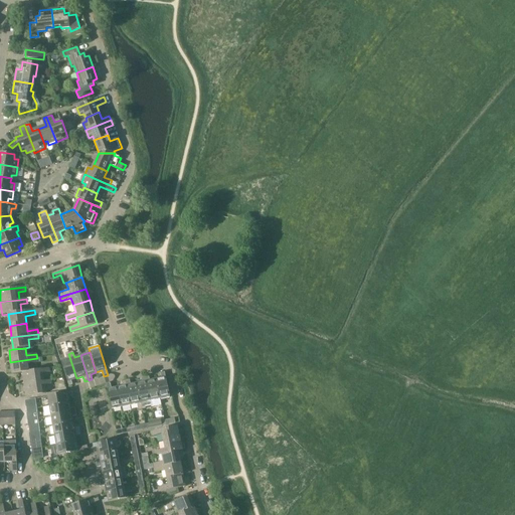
[(76,378),(68,354),(65,355),(67,359),(61,361),(69,386),(72,384),(71,380),(76,378)]
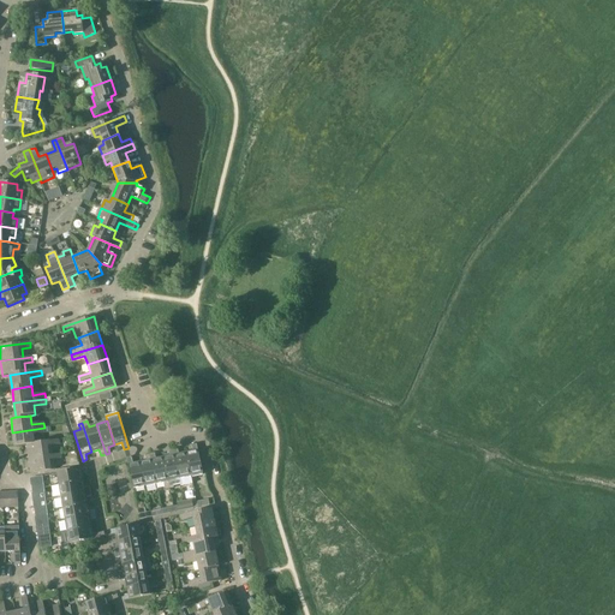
[(34,443),(33,435),(45,433),(45,428),(12,433),(15,447),(27,446),(27,445),(34,443)]
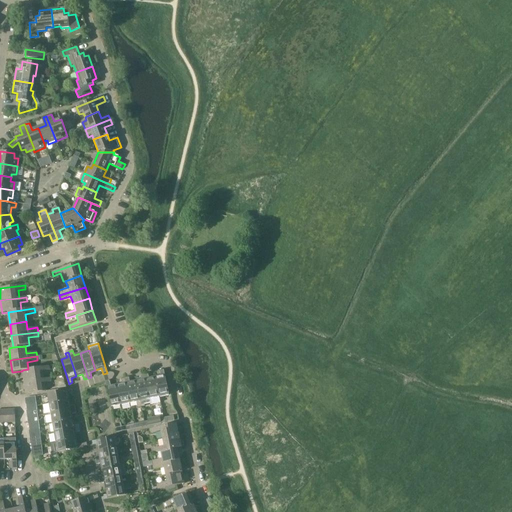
[(49,366),(28,369),(22,370),(22,371),(24,382),(44,379),(43,371),(50,370),(49,366)]
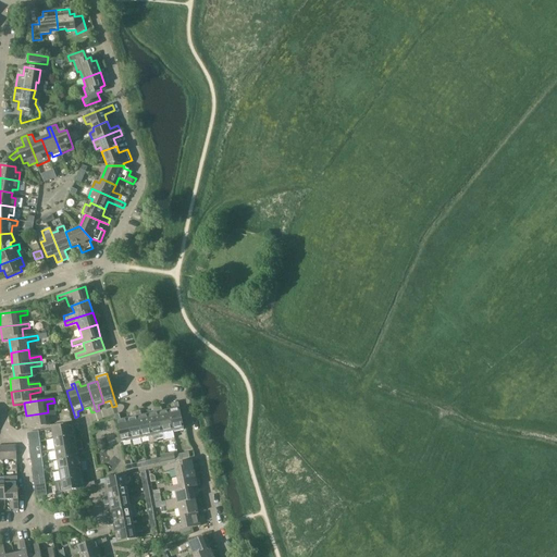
[(175,408),(169,410),(173,432),(184,430),(178,403),(174,404),(175,408)]
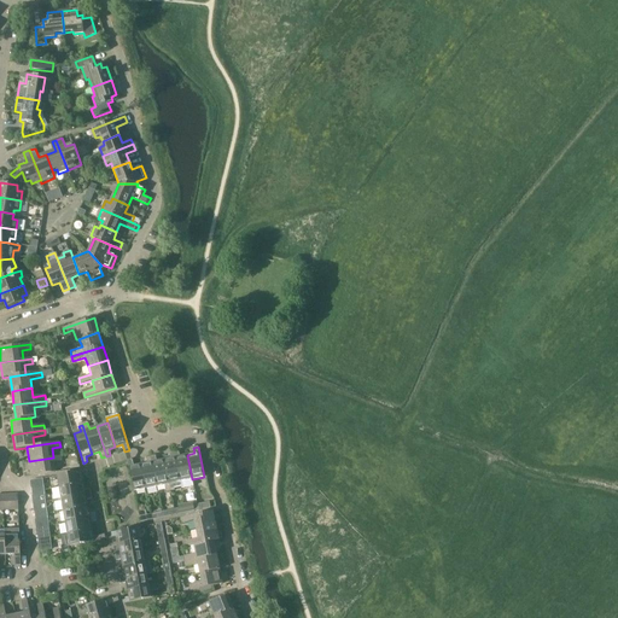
[(193,487),(192,479),(187,455),(180,456),(179,450),(174,452),(181,482),(187,481),(190,487),(193,487)]
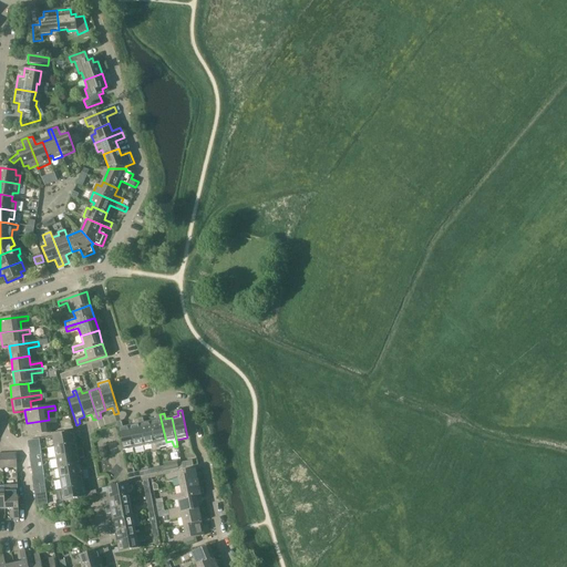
[(155,444),(156,451),(160,450),(160,447),(167,446),(166,442),(160,414),(156,415),(157,420),(150,422),(154,444),(155,444)]
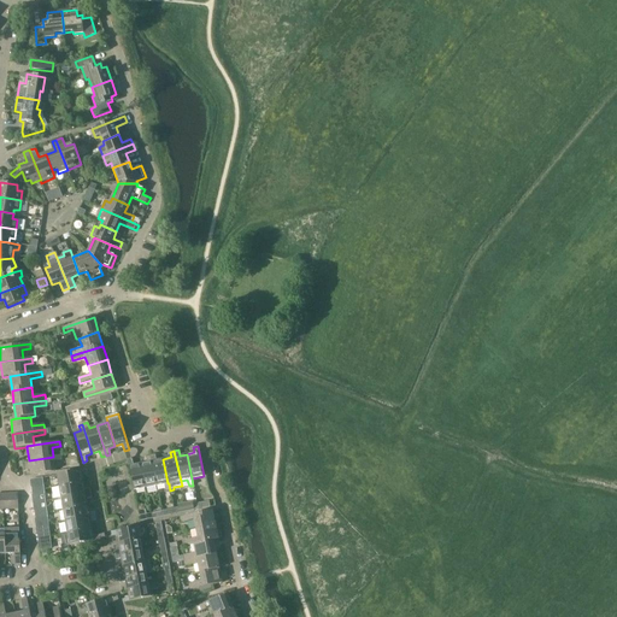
[(166,492),(170,491),(169,483),(168,483),(163,459),(157,460),(156,454),(151,456),(157,486),(164,485),(166,492)]
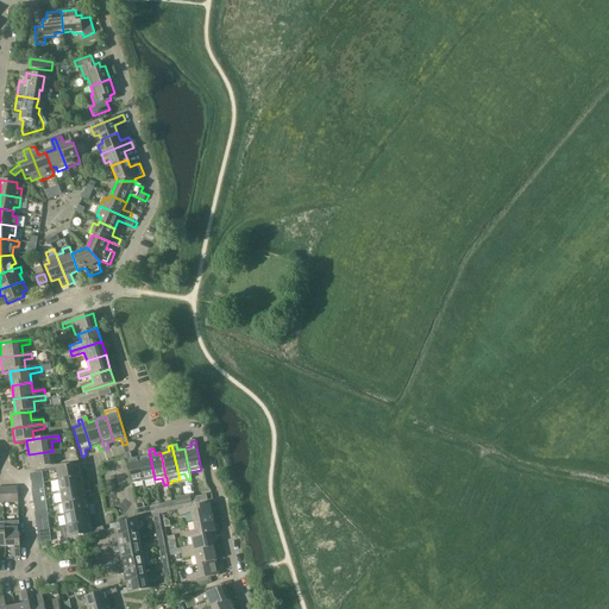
[(61,450),(52,451),(29,454),(31,469),(54,466),(62,464),(61,454),(61,450)]
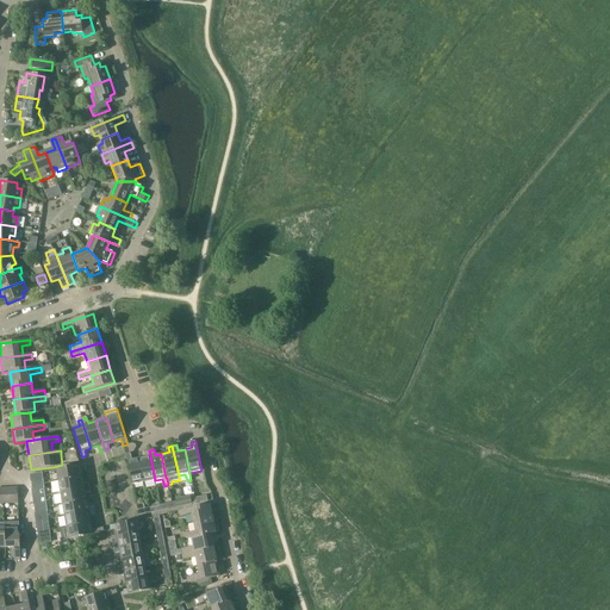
[(138,459),(143,483),(155,480),(149,450),(144,452),(145,456),(138,459)]
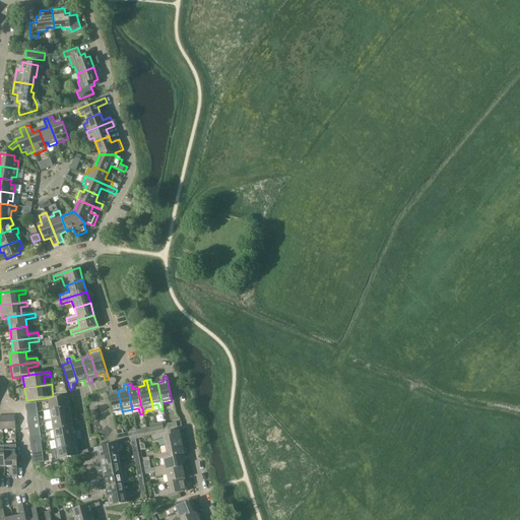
[(113,413),(122,411),(118,391),(113,392),(112,387),(111,386),(108,387),(113,413)]
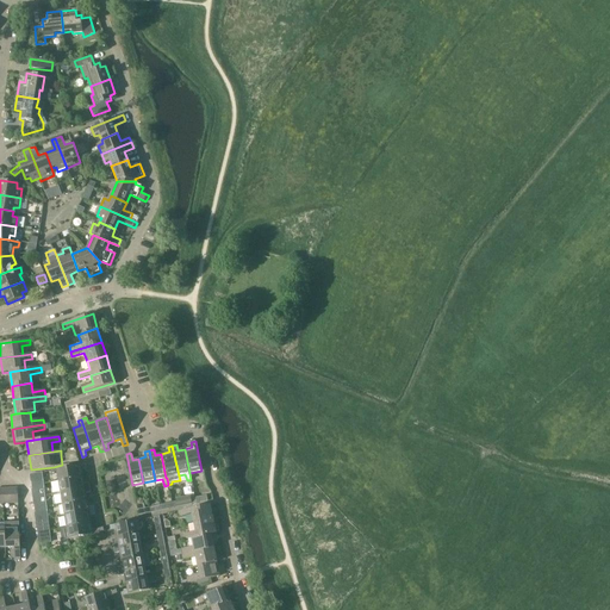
[(56,470),(58,481),(82,477),(81,470),(87,470),(86,465),(56,470)]
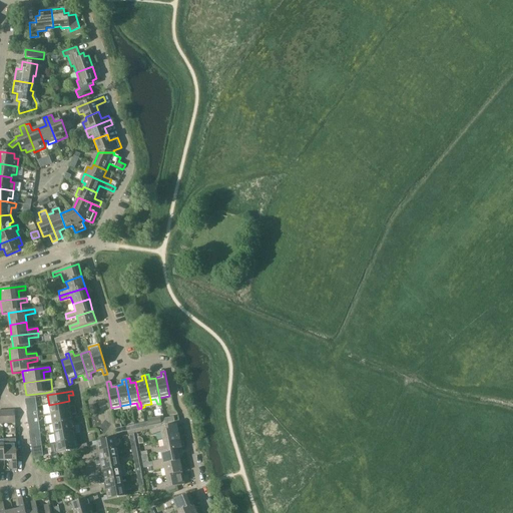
[(69,401),(49,405),(51,415),(75,410),(74,406),(70,407),(69,401)]
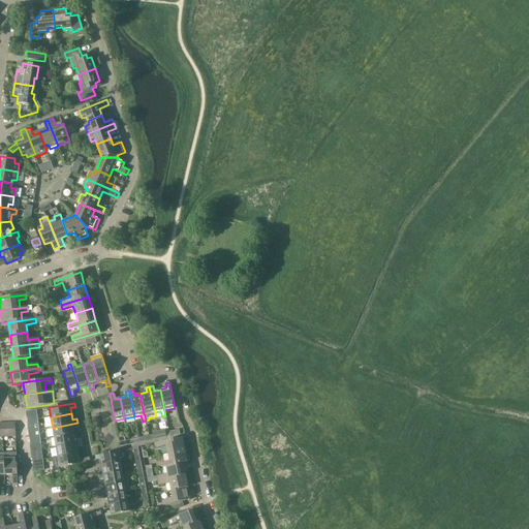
[(53,428),(54,437),(75,433),(74,428),(79,427),(78,423),(53,428)]
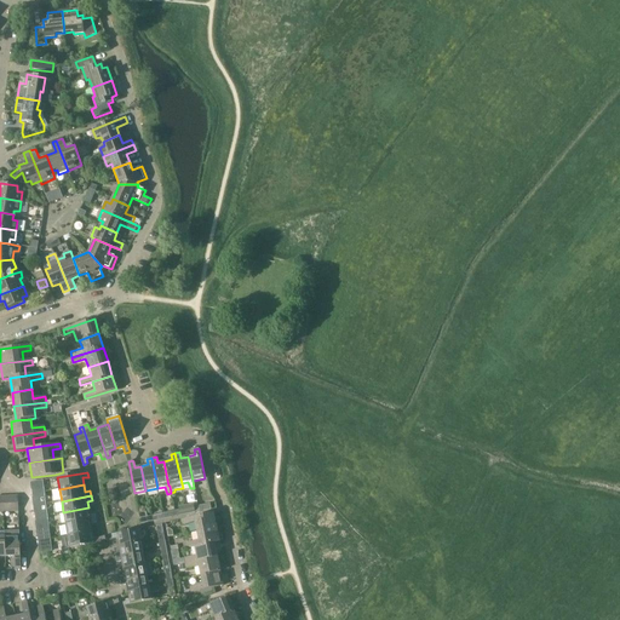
[(90,516),(89,507),(63,512),(65,524),(96,518),(95,515),(90,516)]
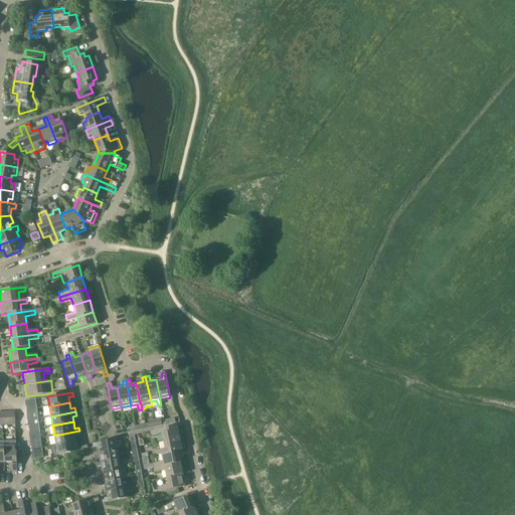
[(178,425),(151,432),(152,437),(162,435),(163,442),(180,438),(178,425)]
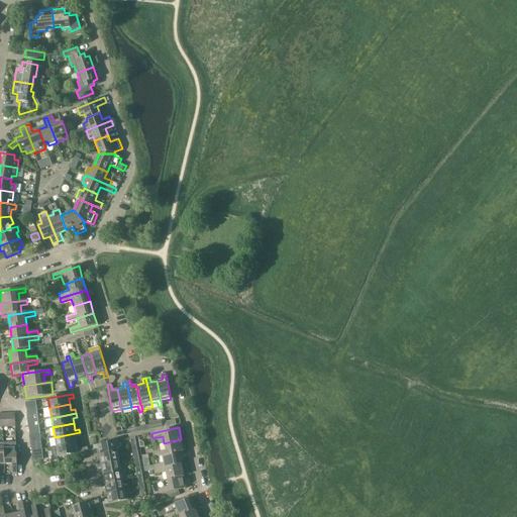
[(81,436),(80,432),(55,437),(57,446),(77,443),(76,437),(81,436)]
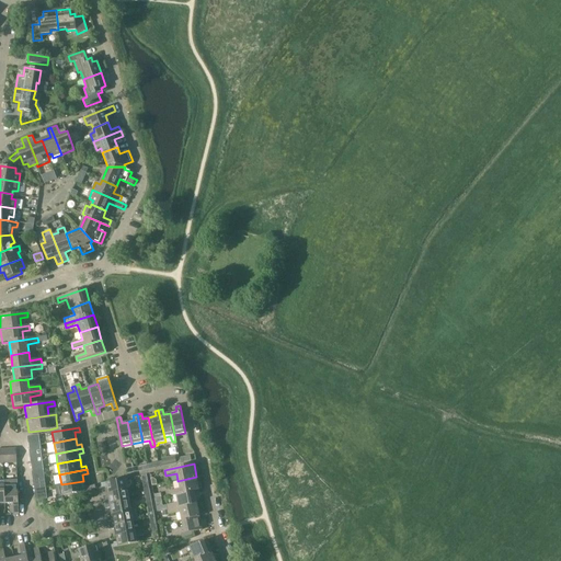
[(169,491),(170,496),(199,490),(202,488),(201,483),(197,482),(196,477),(178,481),(180,489),(169,491)]
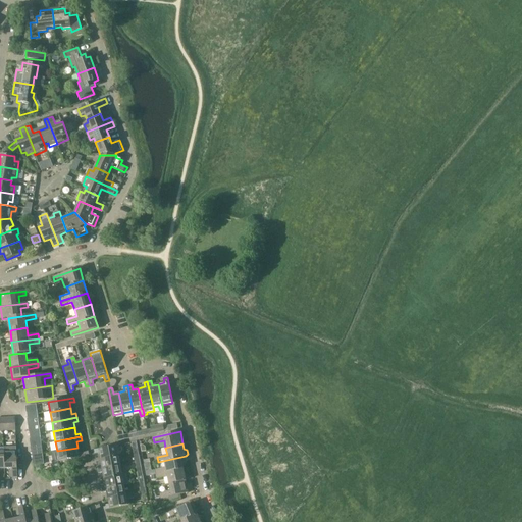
[(101,459),(118,456),(116,445),(92,450),(93,454),(99,452),(101,459)]
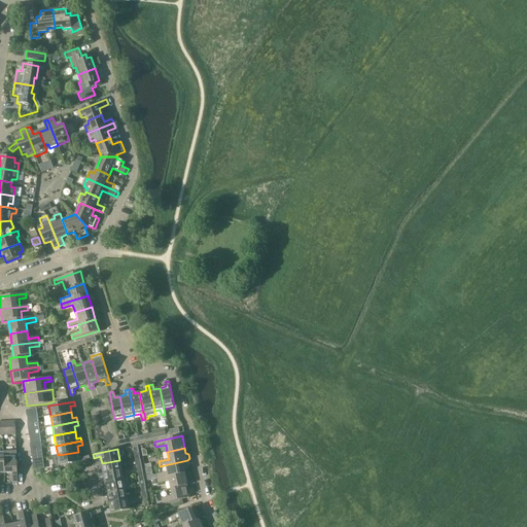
[(80,457),(78,452),(58,455),(60,465),(86,460),(85,456),(80,457)]
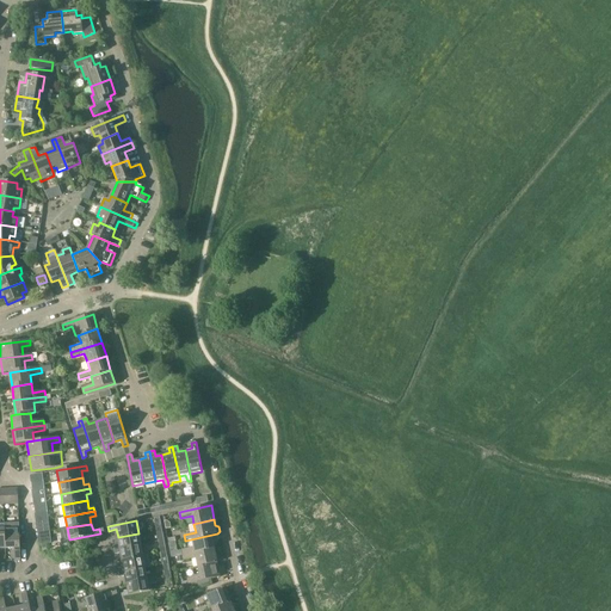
[(6,525),(5,525),(6,549),(16,548),(16,560),(22,560),(19,528),(11,528),(11,525),(6,525)]
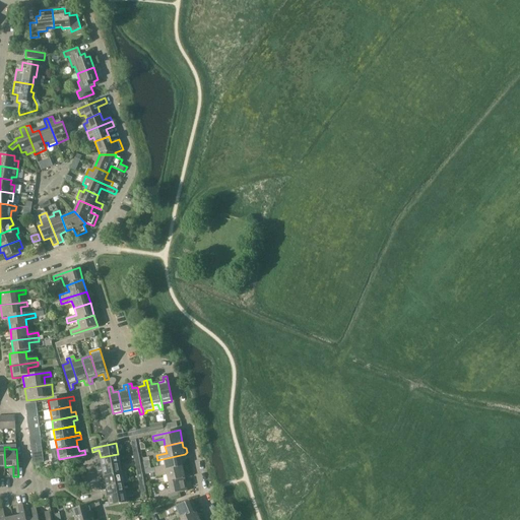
[(98,468),(120,463),(118,454),(101,457),(102,463),(96,464),(98,468)]
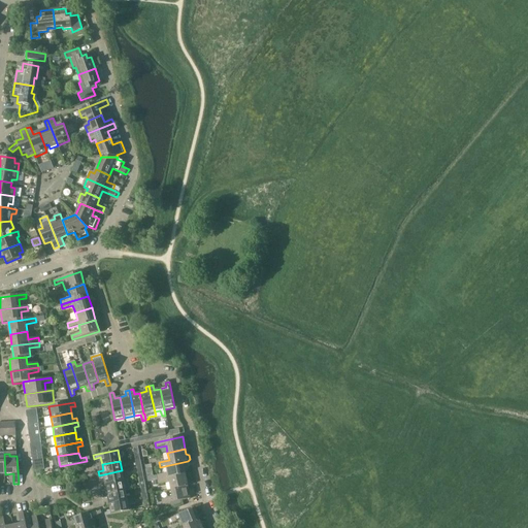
[(157,480),(186,474),(184,462),(165,466),(166,473),(157,475),(157,480)]
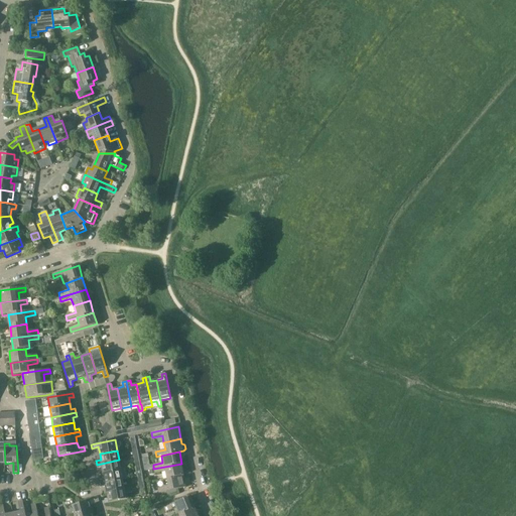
[(103,474),(121,470),(119,460),(97,465),(98,468),(102,467),(103,474)]
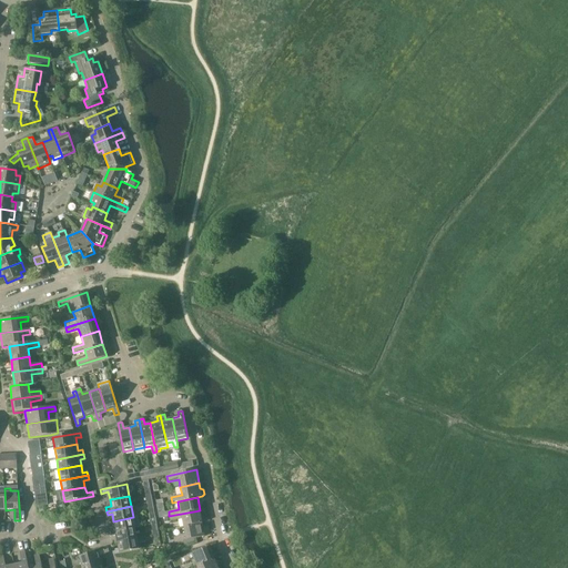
[(183,527),(203,523),(200,510),(169,516),(170,521),(181,518),(183,527)]
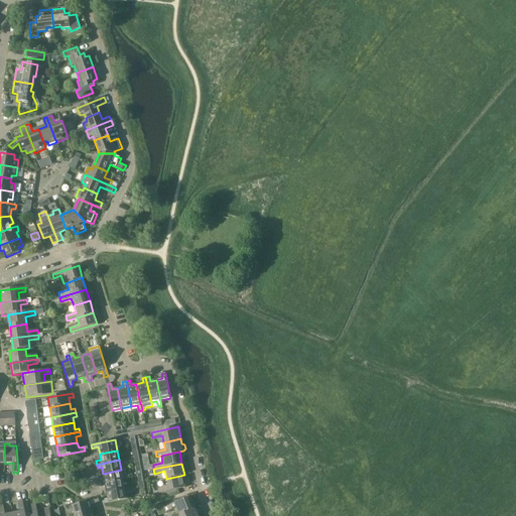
[(101,484),(123,480),(121,470),(103,474),(104,478),(100,479),(101,484)]
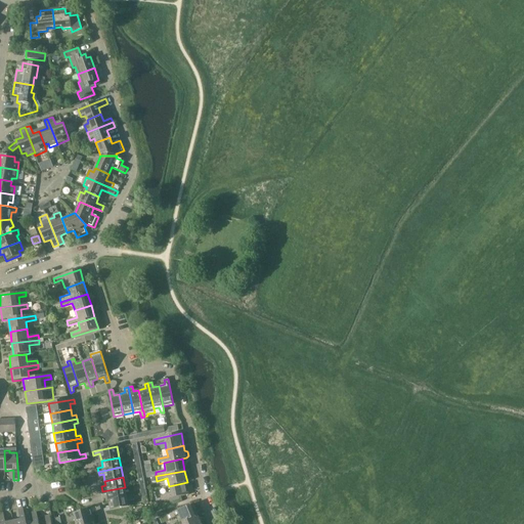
[(189,494),(187,482),(169,486),(171,493),(160,495),(161,500),(189,494)]
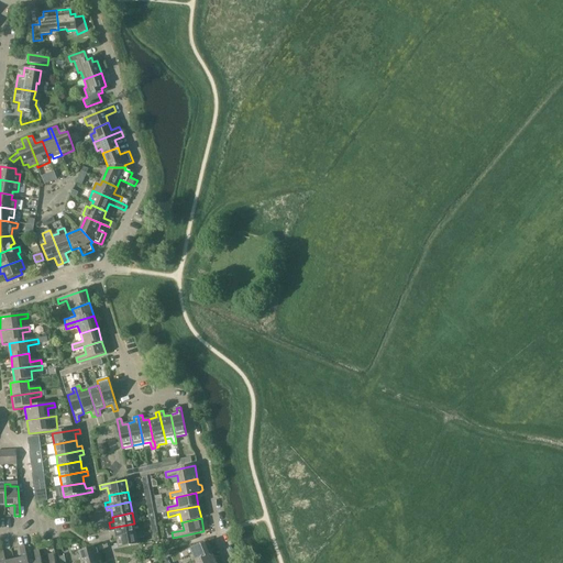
[(117,538),(136,533),(134,523),(110,528),(110,531),(116,530),(117,538)]
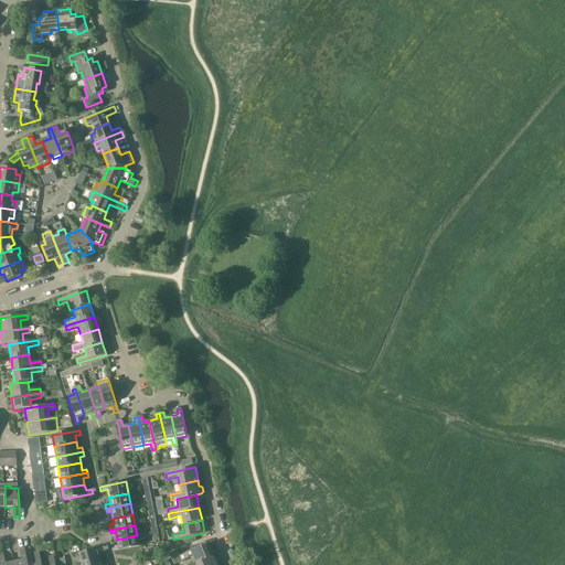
[(142,534),(137,535),(117,540),(118,545),(114,546),(114,551),(139,545),(140,545),(139,541),(144,540),(142,534)]
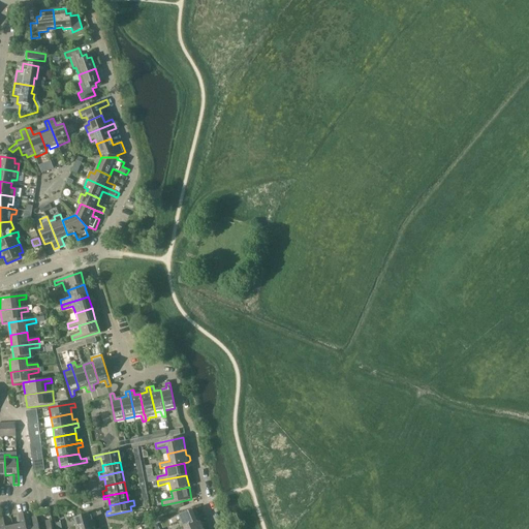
[(184,528),(200,521),(195,509),(169,520),(172,525),(181,521),(184,528)]
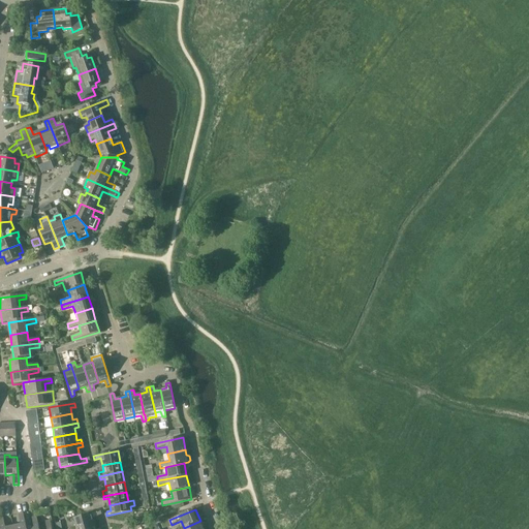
[(76,528),(95,524),(93,518),(98,516),(97,511),(73,519),(76,528)]
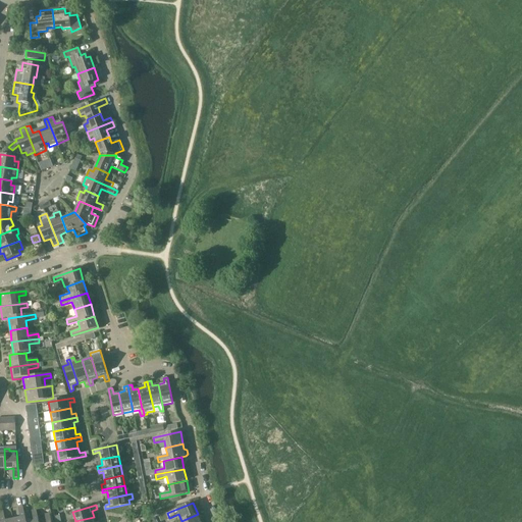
[(27,521),(23,507),(18,508),(20,518),(13,520),(13,521),(27,521)]
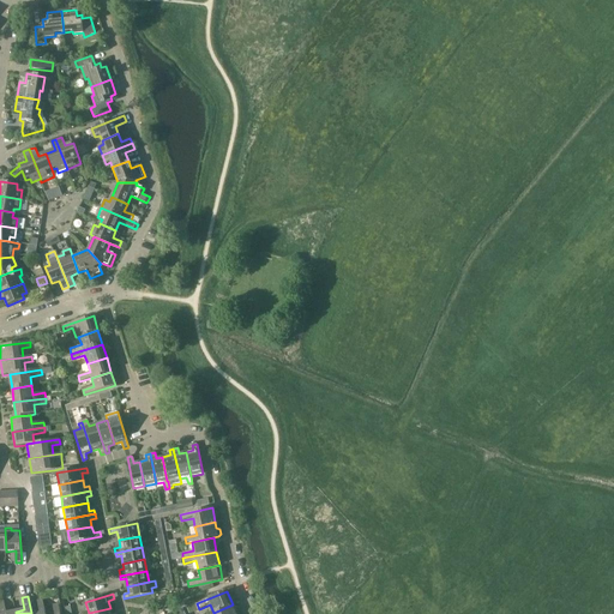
[(16,613),(16,612),(7,613),(4,601),(0,601),(0,607),(1,613),(16,613)]
